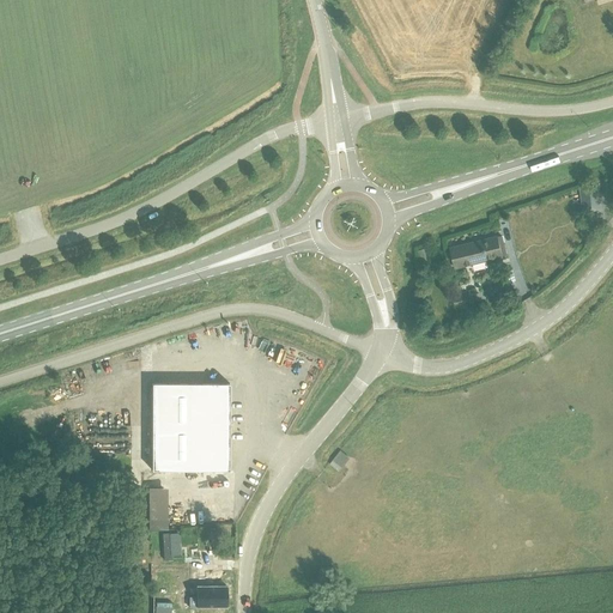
[(599,184),(581,187),(583,212),(602,210),(599,184)]
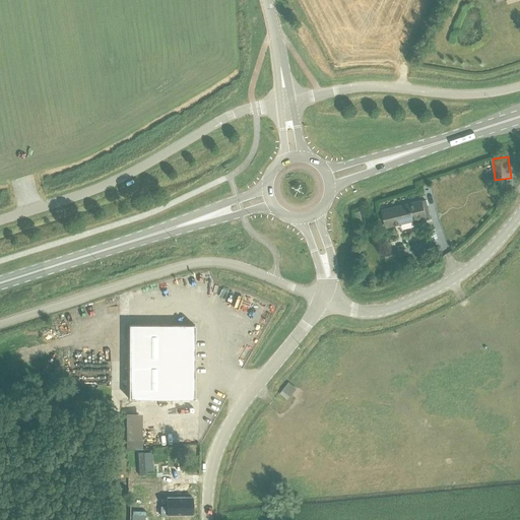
[(423,201),(383,210),(387,228),(427,218),(427,217),(430,216),(427,200),(423,201)]
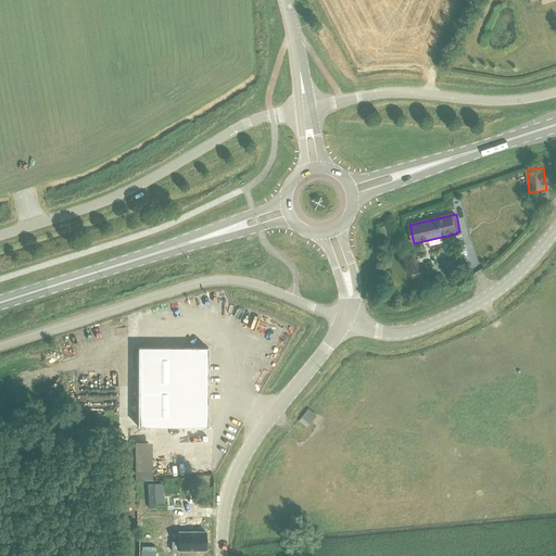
[(386,224),(379,227),(382,238),(390,235),(386,224)]
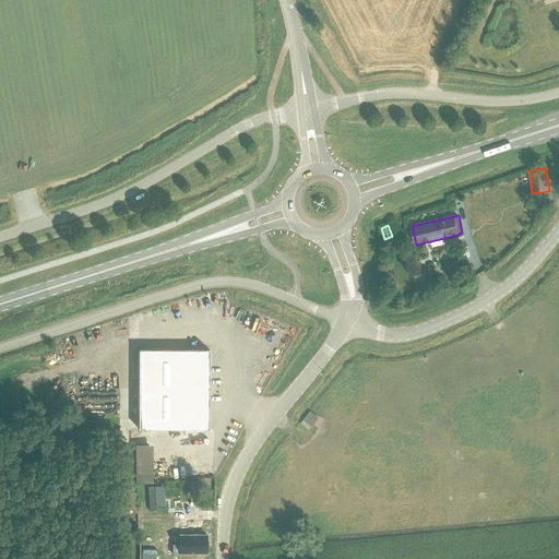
[(430,268),(414,272),(416,280),(432,275),(430,268)]
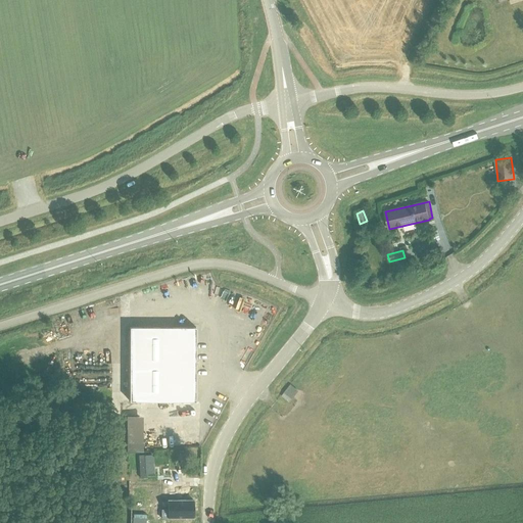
[(246,321),(251,323),(254,310),(250,308),(246,321)]
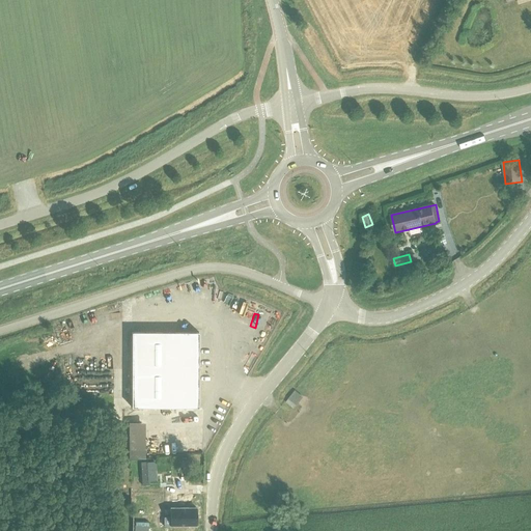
[(132,332),(132,408),(199,408),(199,332),(132,332)]
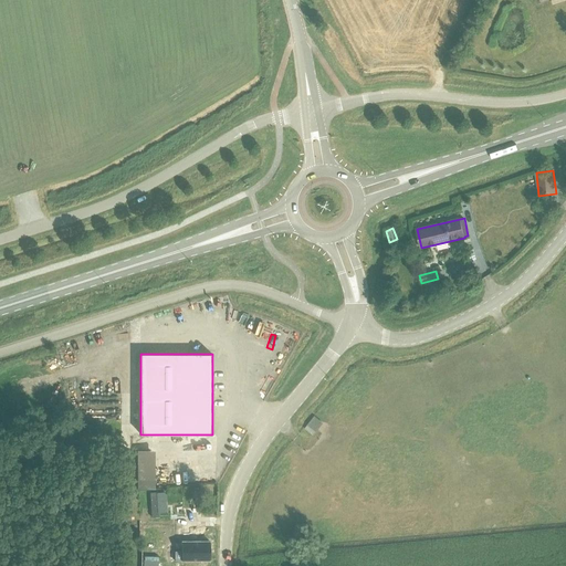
[(314,416),(304,428),(313,436),(323,422),(314,416)]
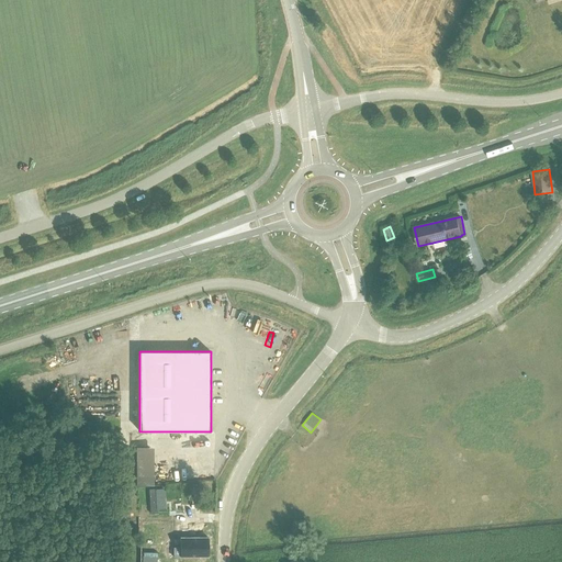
[(153,447),(135,448),(137,485),(154,485),(153,447)]
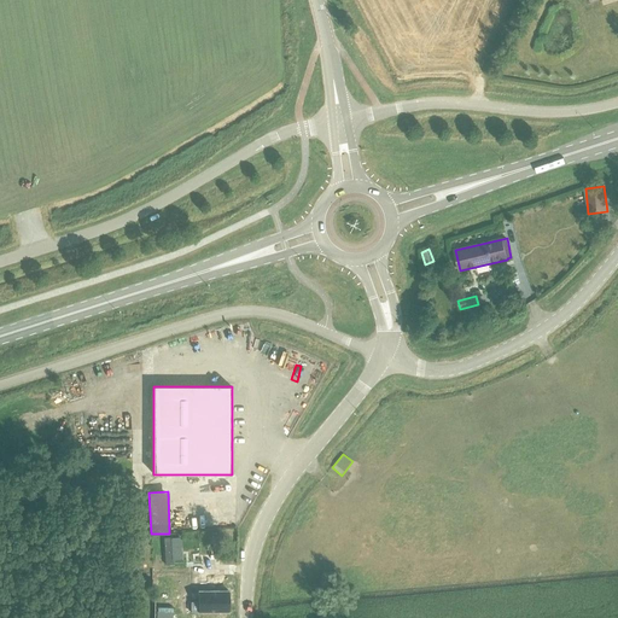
[(199,602),(192,602),(192,613),(199,613),(199,612),(229,612),(229,592),(199,592),(199,602)]
